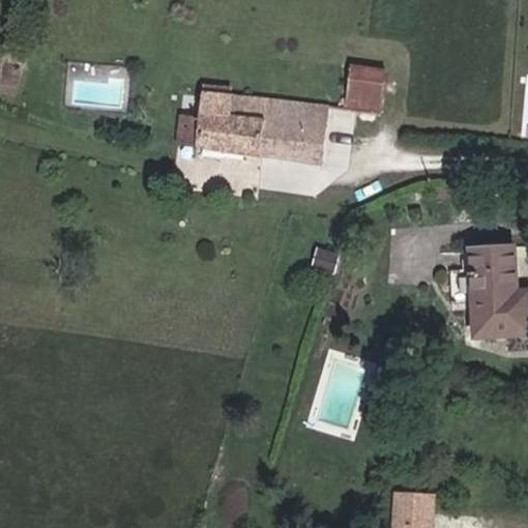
[(378,109),(383,69),(351,64),(345,105),(378,109)]
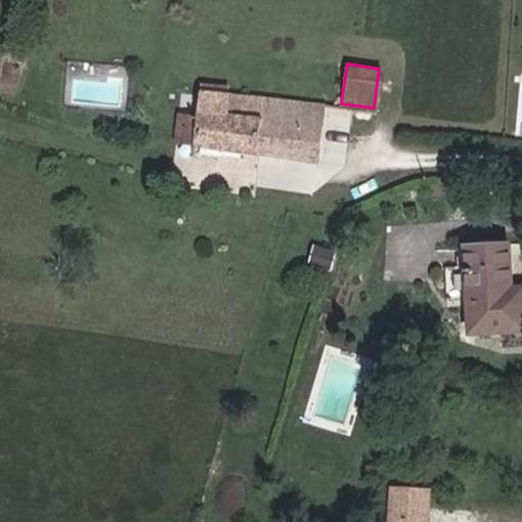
[(517,98),(518,87),(511,86),(509,98),(517,98)]
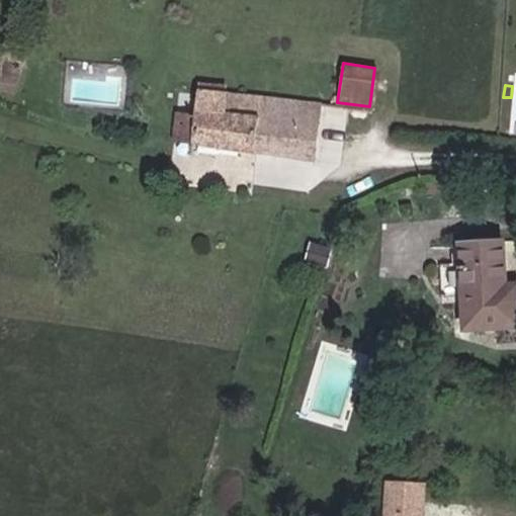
[(313,160),(320,102),(221,92),(198,89),(196,89),(192,114),(176,112),(172,141),(313,160)]
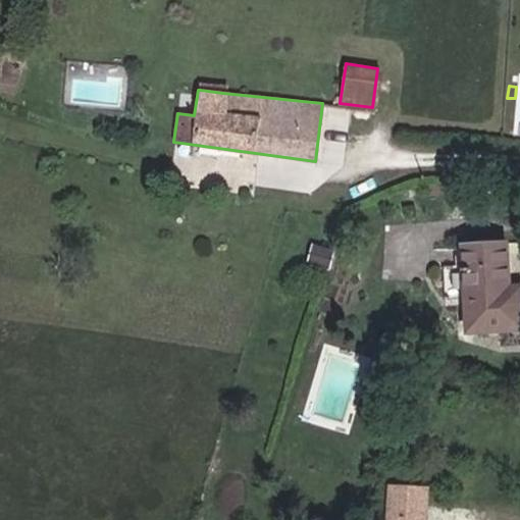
[(519,329),(519,281),(518,242),(461,245),(461,249),(454,249),(455,265),(442,266),(444,297),(463,296),(465,332),(519,329)]
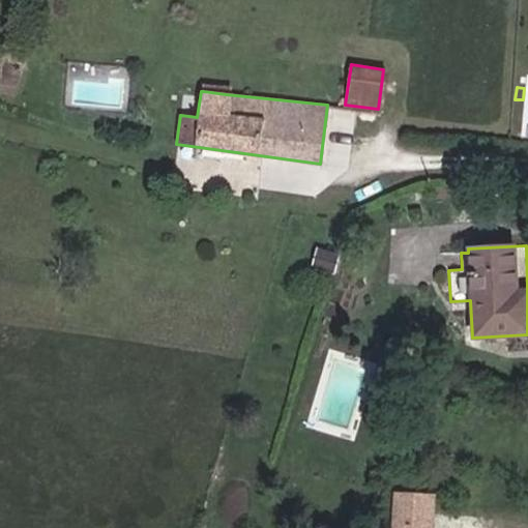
[(332,272),(338,253),(316,247),(311,266),(332,272)]
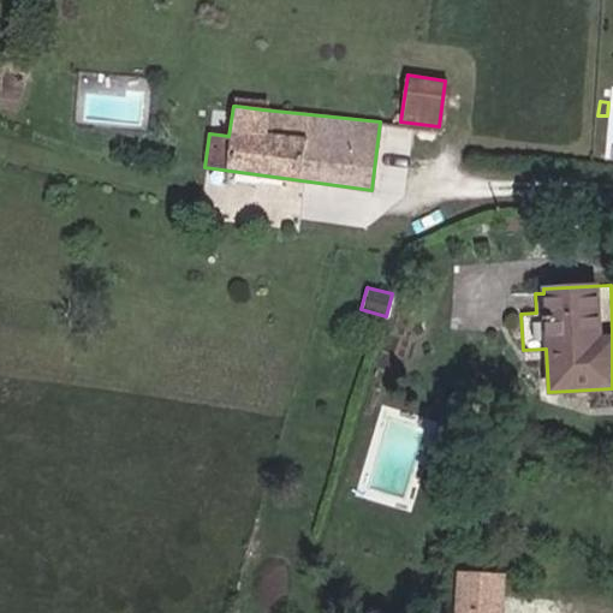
[(504,612),(506,571),(451,569),(448,612),(504,612)]
